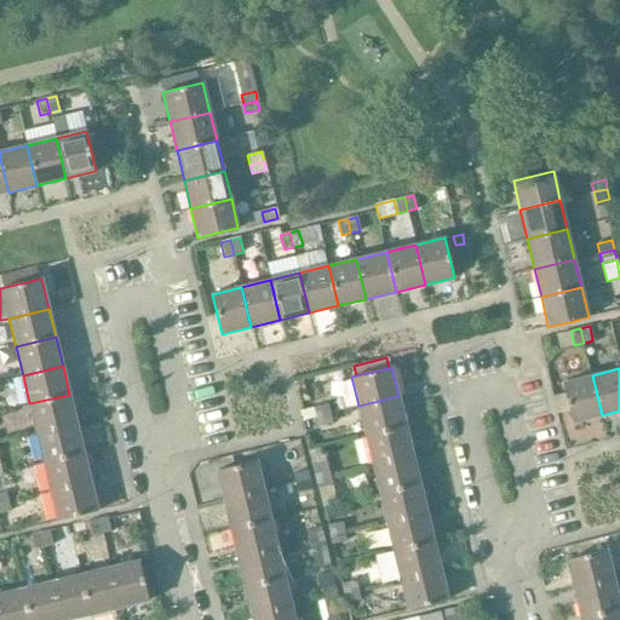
[(562,383),(572,423),(602,415),(592,375),(562,383)]
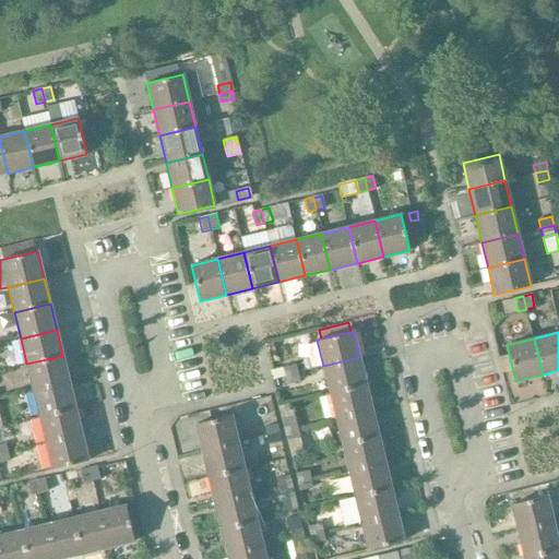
[(62,356),(26,364),(33,391),(69,382),(62,356)]
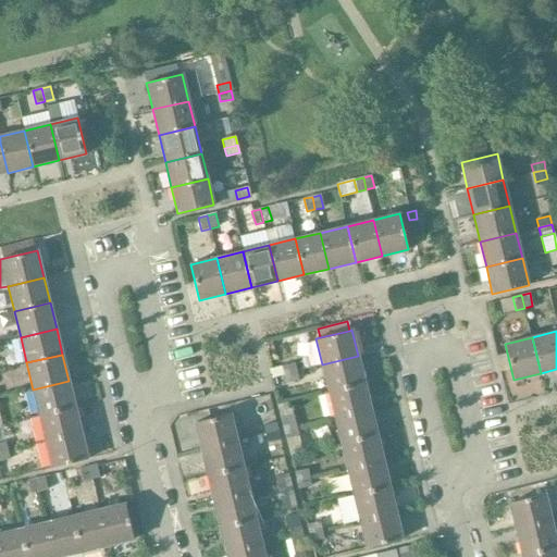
[(358,356),(322,364),(329,392),(364,383),(358,356)]
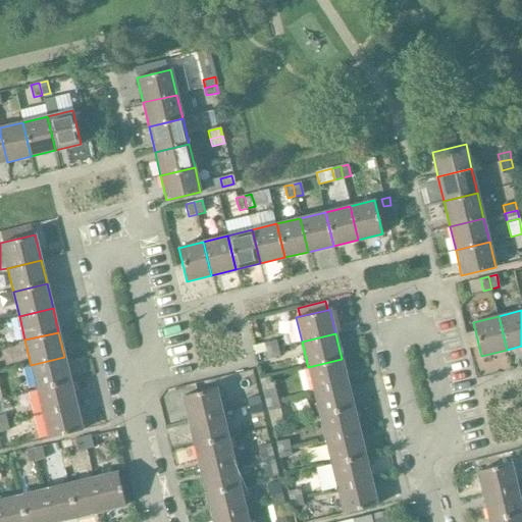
[(277,348),(276,341),(264,344),(266,351),(277,348)]
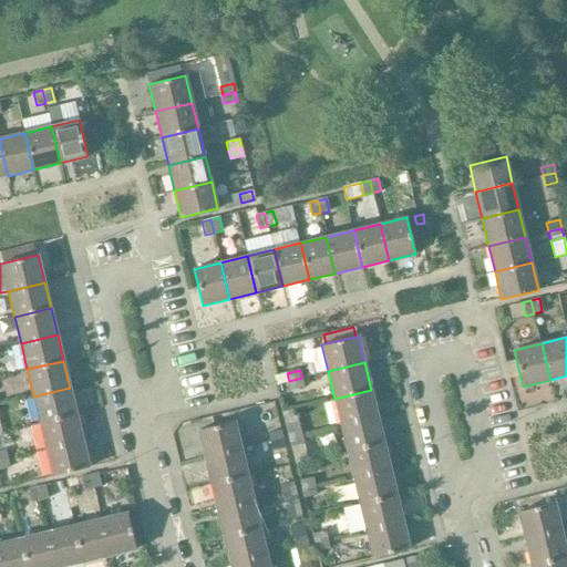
[(303,387),(301,378),(289,381),(290,390),(303,387)]
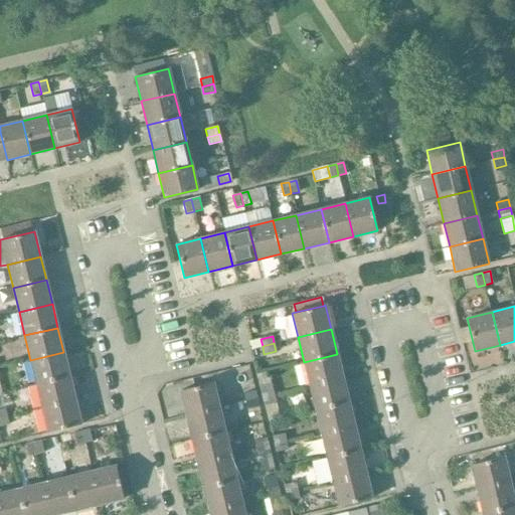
[(63,352),(30,360),(36,383),(69,375),(63,352)]
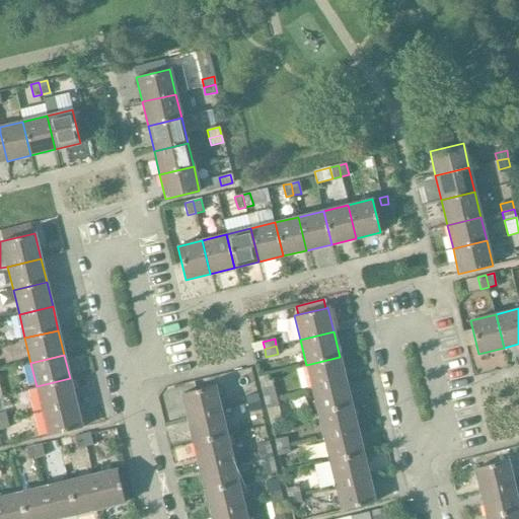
[(340,357),(306,365),(312,389),(346,381),(340,357)]
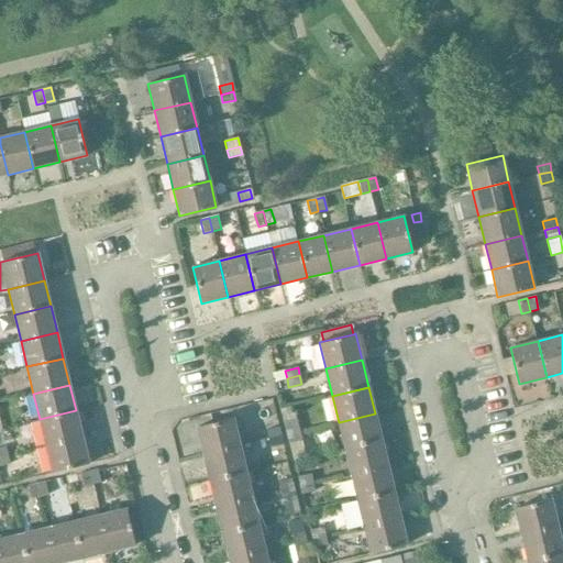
[(296,419),(294,410),(291,411),(290,406),(282,408),(286,427),(298,423),(297,418),(296,419)]
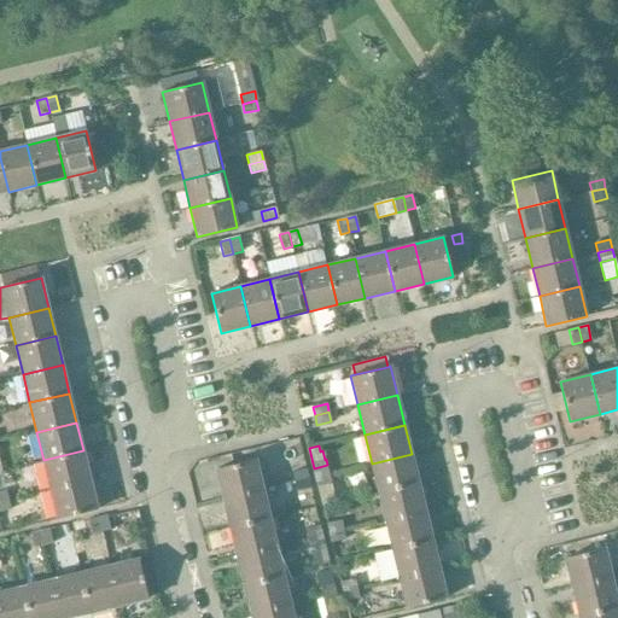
[(83,450),(44,460),(51,490),(91,481),(83,450)]
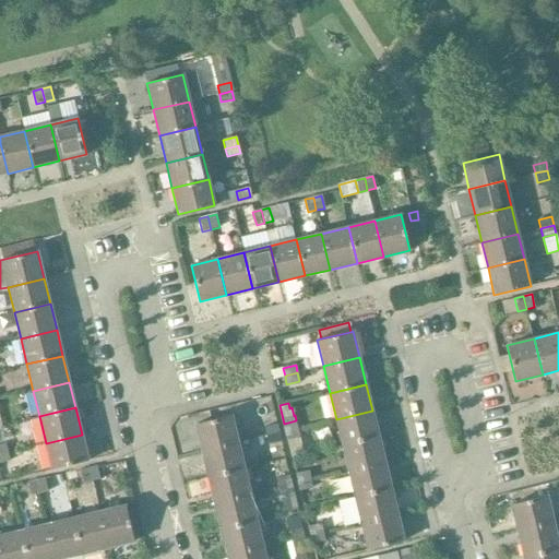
[(372,411),(336,419),(342,444),(378,436),(372,411)]
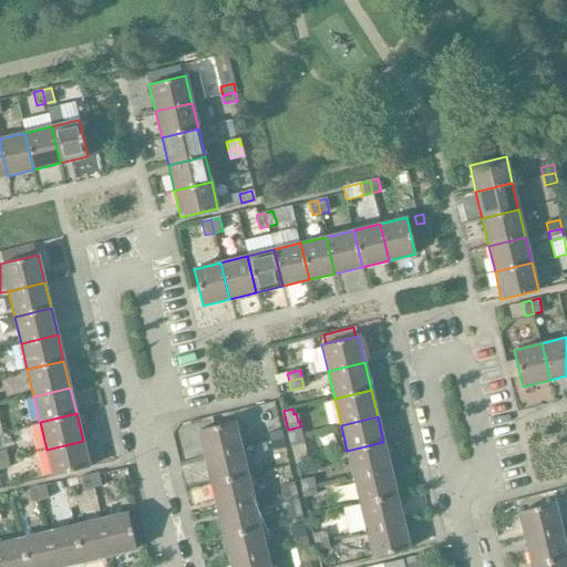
[(235,421),(198,430),(205,457),(241,449),(235,421)]
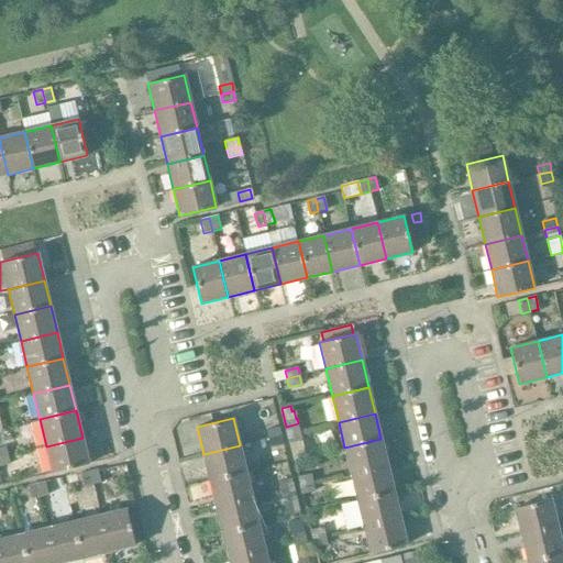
[(300,431),(298,423),(286,427),(287,434),(300,431)]
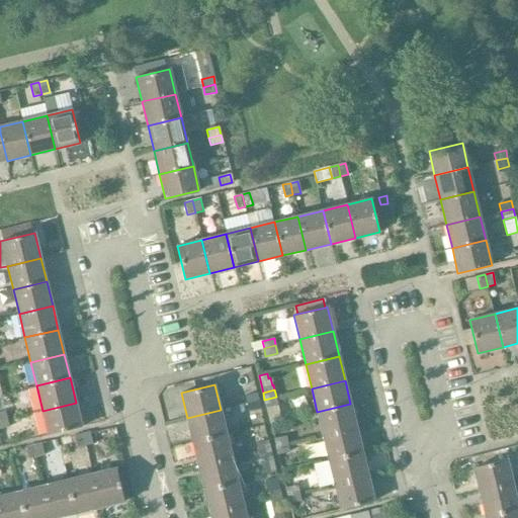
[(245,396),(247,404),(258,401),(256,393),(245,396)]
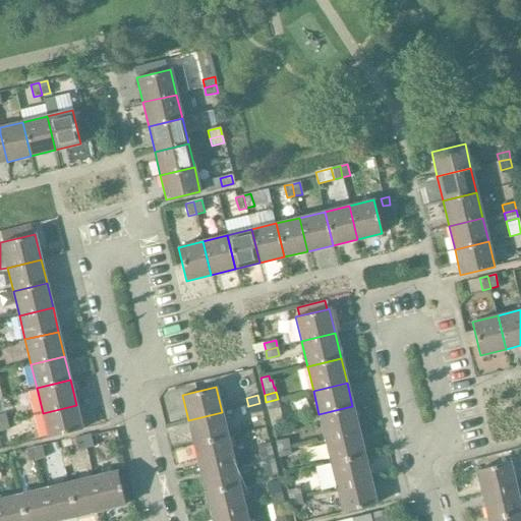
[(280,407),(278,399),(266,402),(268,410),(276,408),(280,407)]
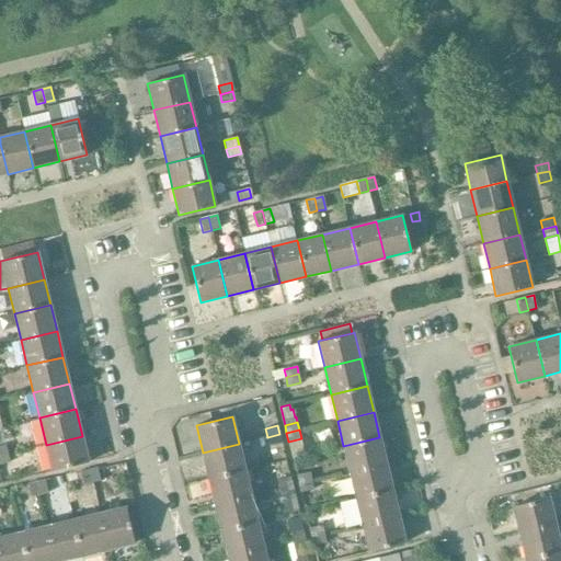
[(279,434),(267,437),(270,446),(282,443),(279,434)]
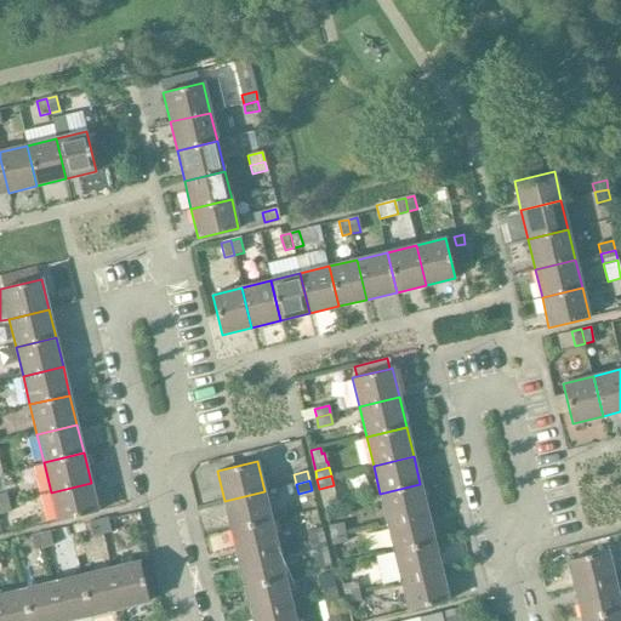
[(91,483),(51,493),(58,522),(97,512),(91,483)]
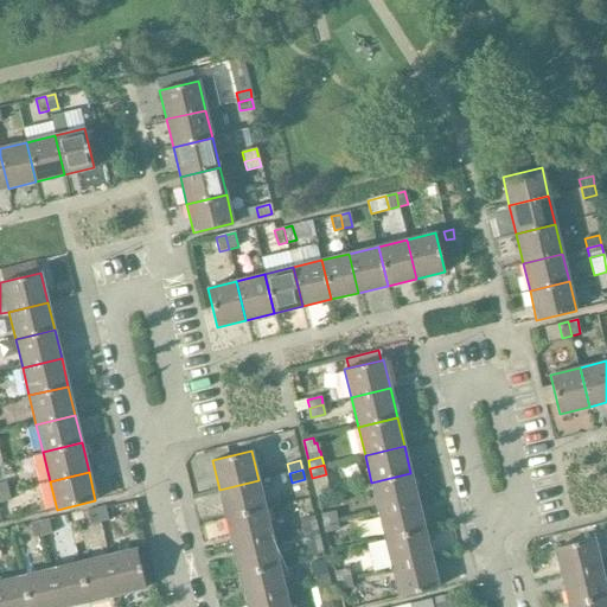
[(410,473),(371,483),(378,510),(417,500),(410,473)]
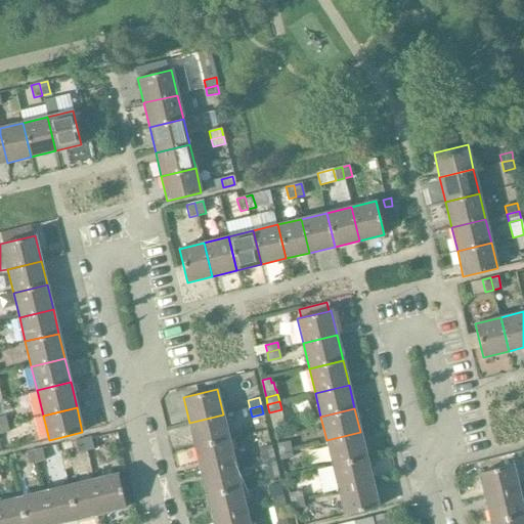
[(280,426),(277,410),(269,412),(276,439),(279,438),(277,427),(280,426)]
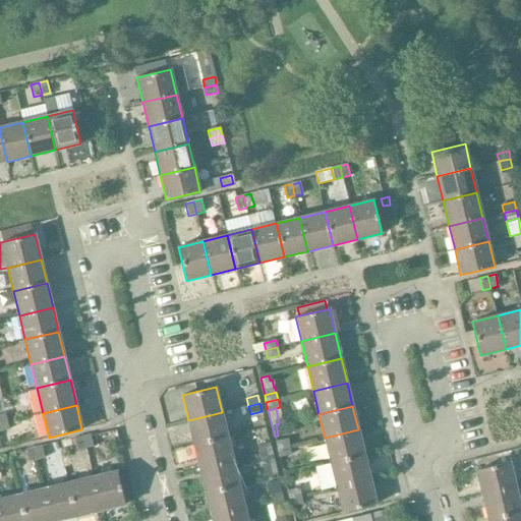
[(222,412),(188,420),(193,444),(227,436),(222,412)]
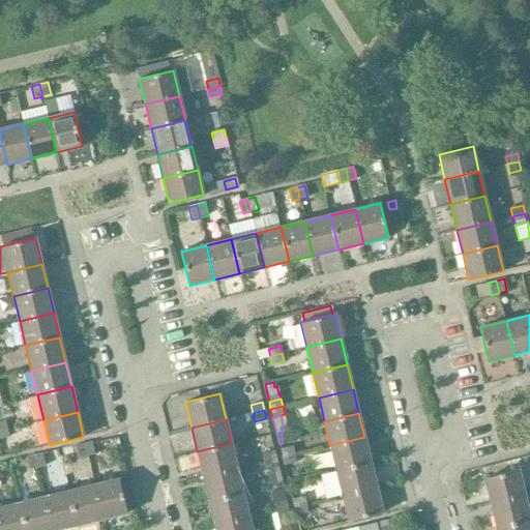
[(7,429),(0,431),(0,439),(9,437),(7,429)]
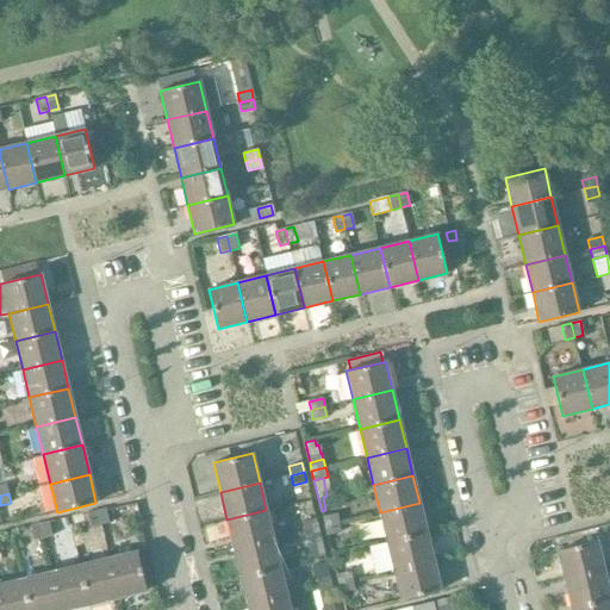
[(419,503),(380,512),(387,541),(427,531),(419,503)]
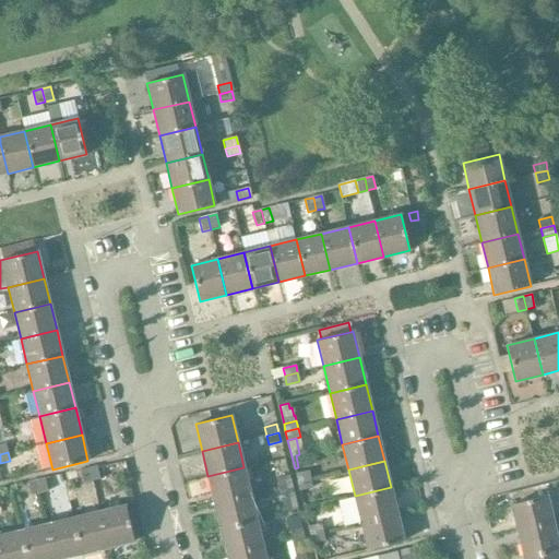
[(96,466),(88,468),(92,482),(99,479),(96,466)]
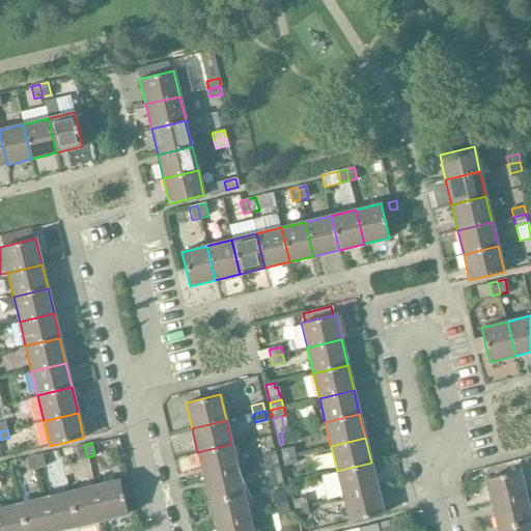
[(231,444),(197,452),(203,477),(238,469),(231,444)]
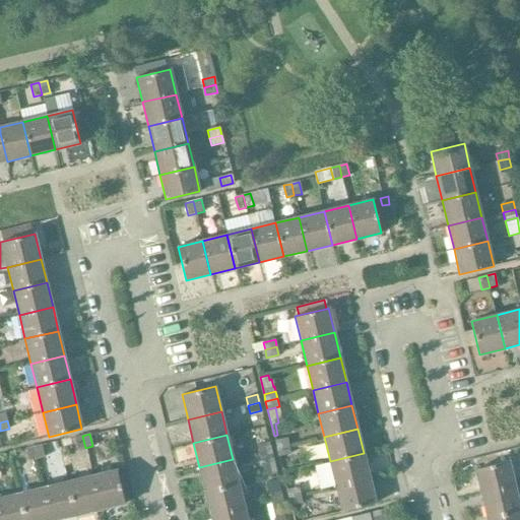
[(85,448),(82,436),(74,438),(77,450),(85,448)]
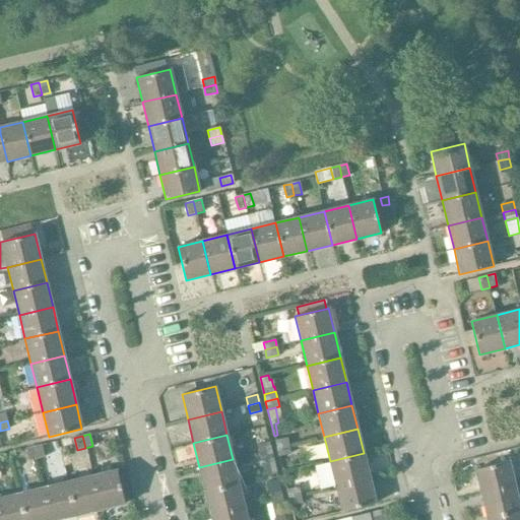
[(287,438),(275,441),(277,448),(288,445),(287,438)]
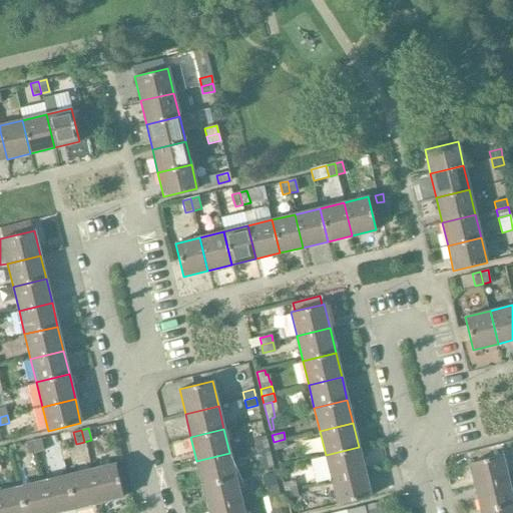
[(253,439),(255,447),(268,444),(266,436),(253,439)]
